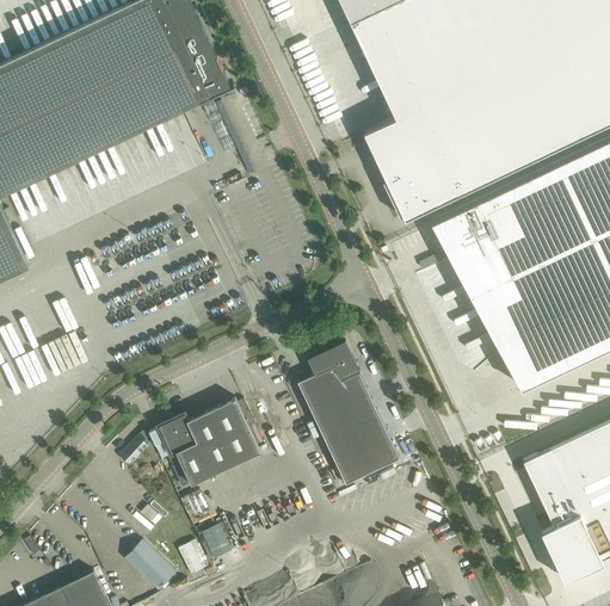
[(0,463),(26,451),(17,430),(39,418),(0,333),(0,282),(29,267),(0,208),(0,198),(230,90),(230,88),(226,91),(217,74),(222,72),(216,59),(211,61),(183,0),(137,0),(0,66),(0,463)]
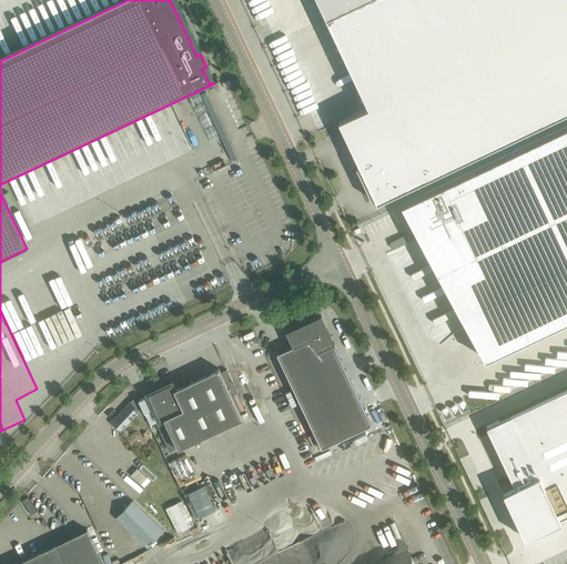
[(273,18),(264,0),(244,0),(256,27),(263,23),(263,22),(273,18)]
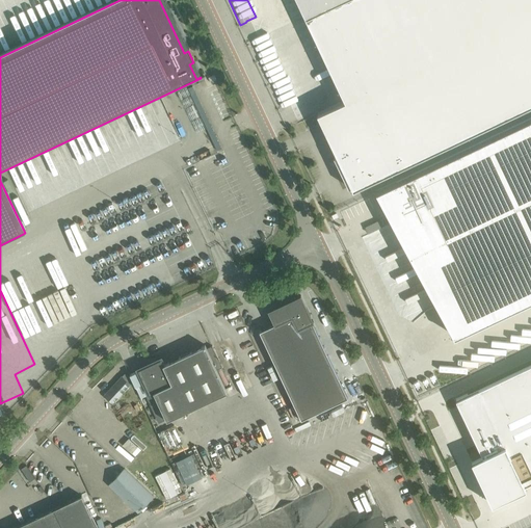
[(530,0),(294,0),(344,104),(316,117),(336,159),(333,160),(334,161),(337,160),(350,189),(347,190),(347,191),(350,190),(352,193),(530,108),(530,0)]
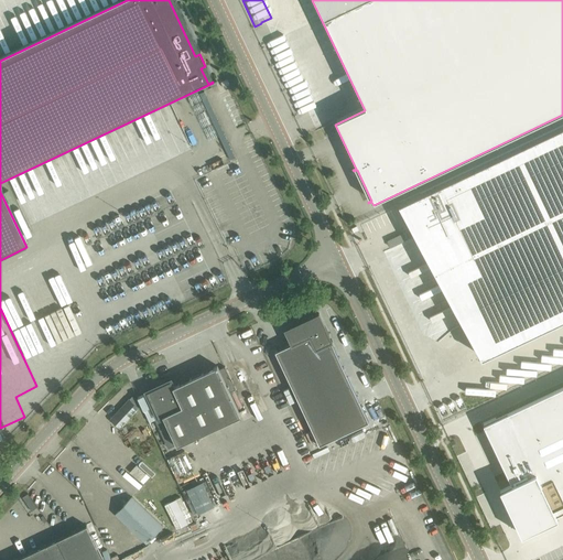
[(562,128),(398,207),(399,208),(403,206),(413,228),(418,227),(482,362),(562,322),(562,128)]
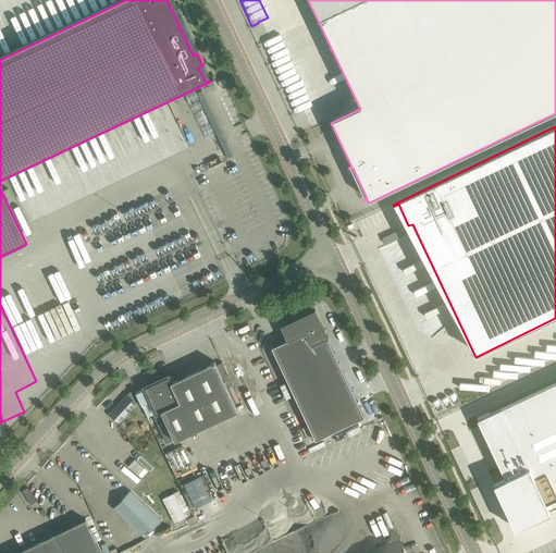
[(281,329),(287,343),(271,351),(314,443),(363,420),(326,342),(328,341),(326,341),(323,334),(314,314),(281,329)]
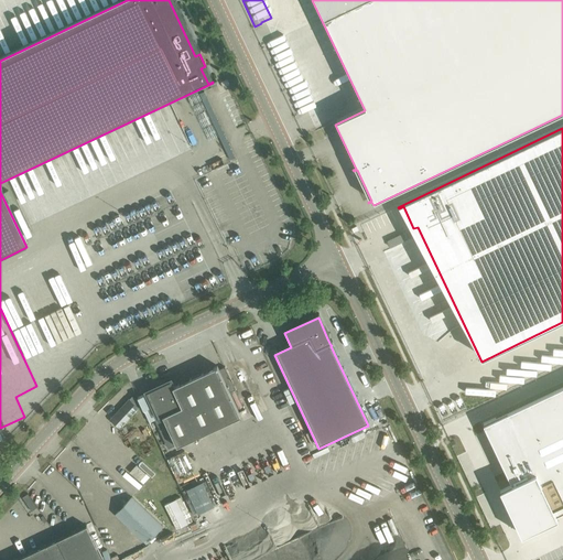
[(218,374),(216,370),(173,390),(170,385),(145,396),(158,422),(162,420),(176,450),(239,420),(228,396),(235,394),(224,370),(218,374)]
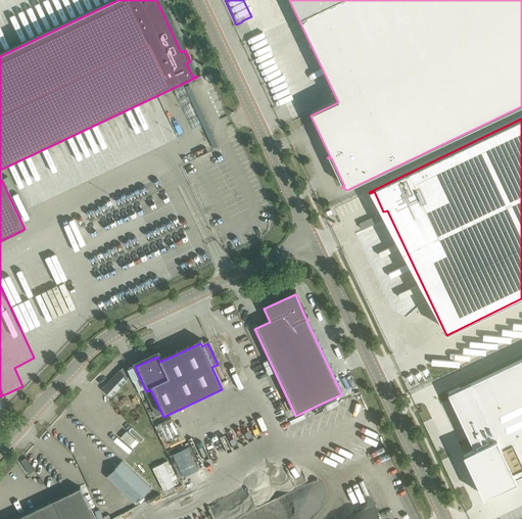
[(521,360),(445,396),(472,453),(461,458),(480,499),(513,483),(510,475),(521,469),(521,360)]
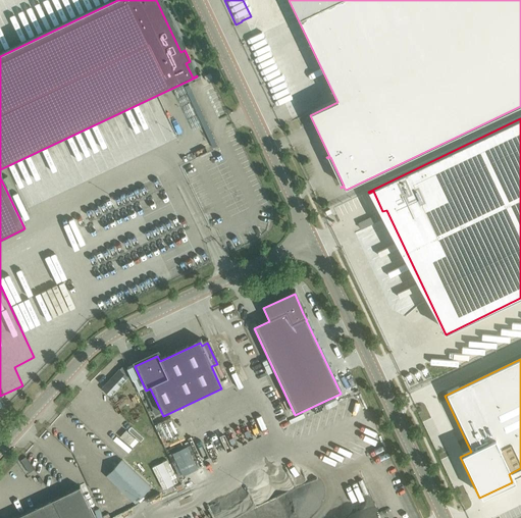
[(110,401),(127,381),(119,373),(101,392),(110,401)]
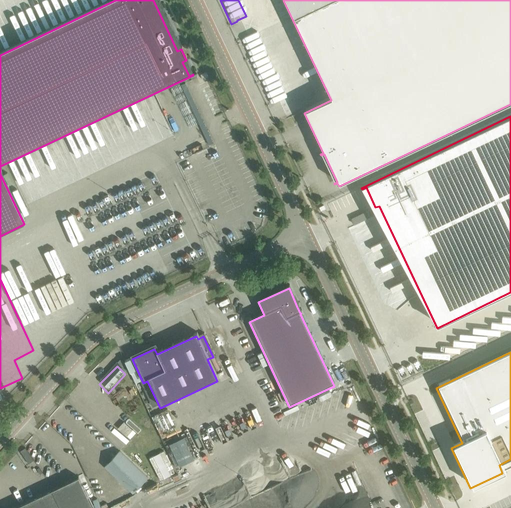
[(152,419),(160,435),(173,429),(165,412),(152,419)]
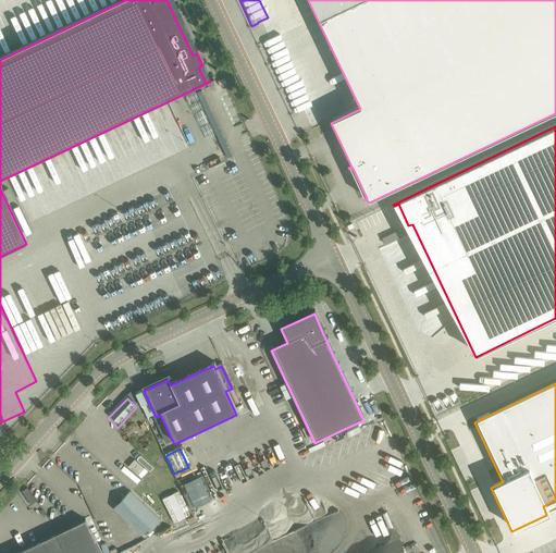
[(171,507),(177,521),(187,517),(177,493),(163,499),(168,508),(171,507)]
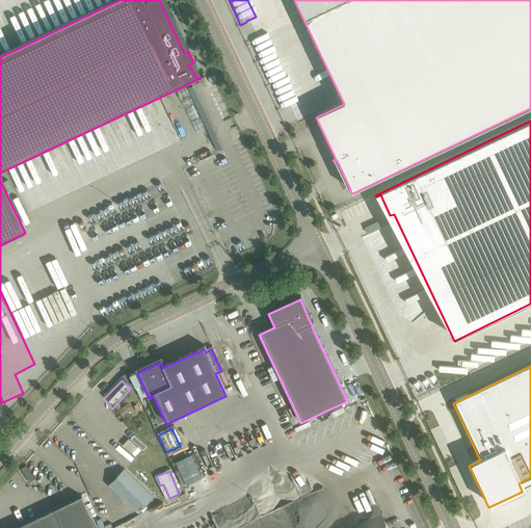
[(153,501),(124,473),(108,489),(137,517),(153,501)]
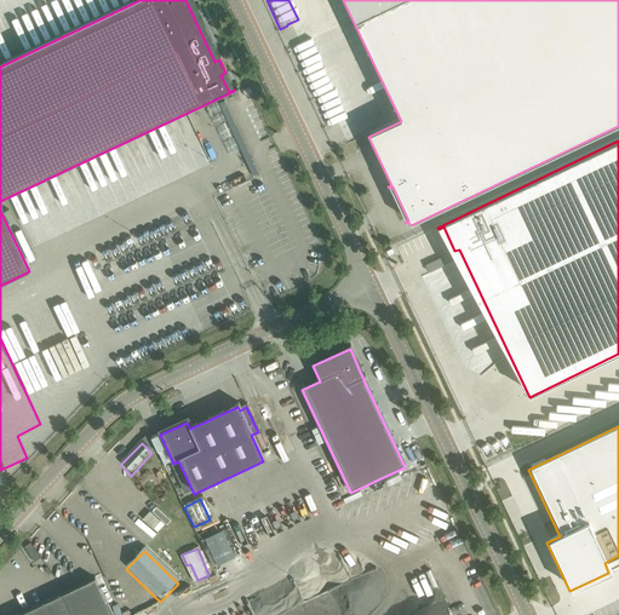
[(109,614),(93,581),(22,614),(109,614)]
